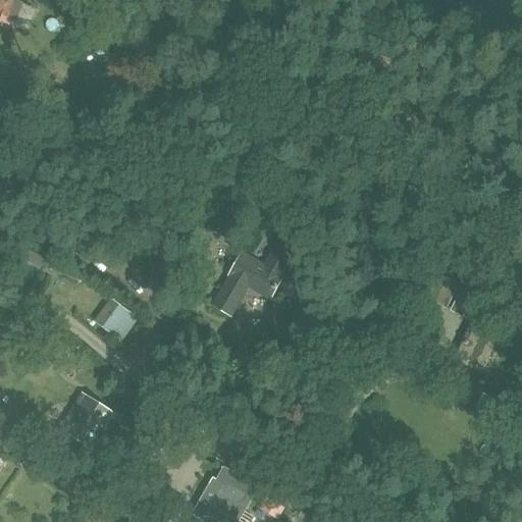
[(0,0),(0,11),(3,13),(2,15),(14,21),(22,3),(16,0),(0,0)]
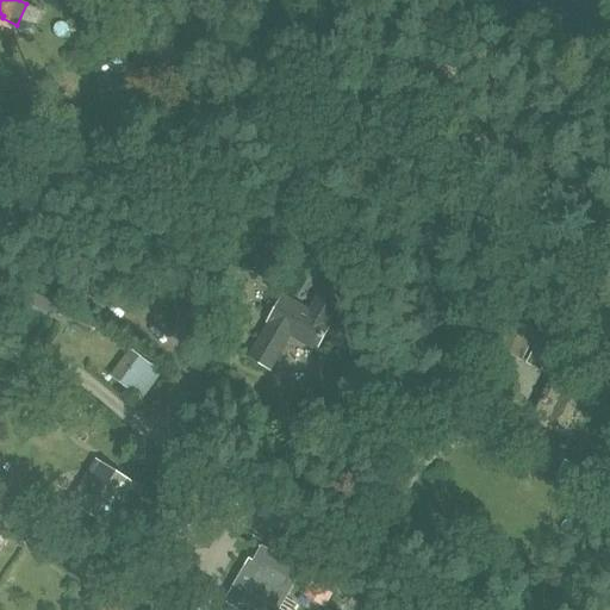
[(116,33),(109,43),(123,51),(129,41),(116,33)]
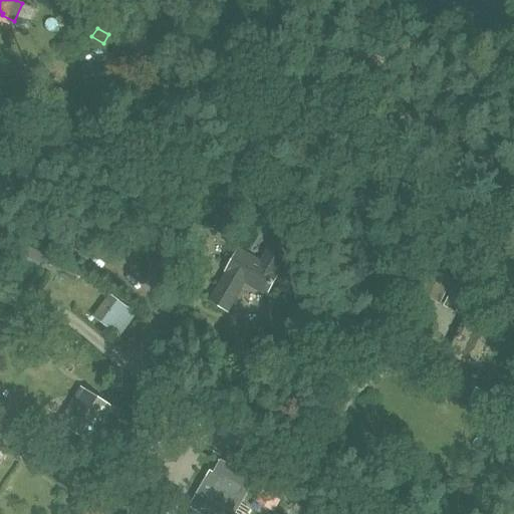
[(162,234),(160,250),(174,252),(176,236),(162,234)]
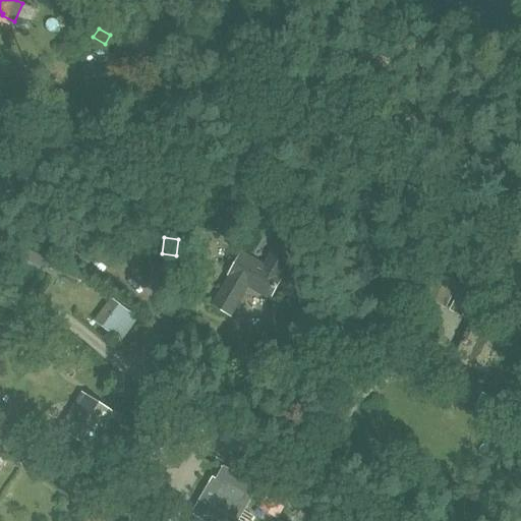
[(282,237),(265,268),(241,254),(230,275),(232,276),(228,283),(214,306),(230,315),(247,285),(270,298),(282,278),(281,277),(298,247),(282,237)]
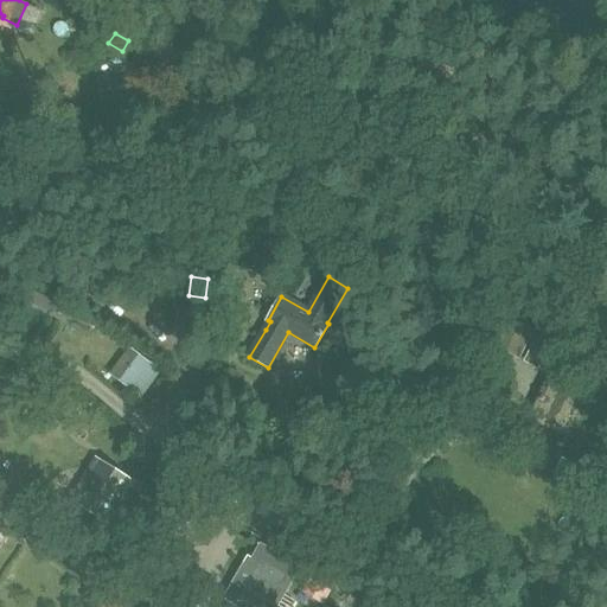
[(31,288),(19,310),(48,326),(61,305),(31,288)]
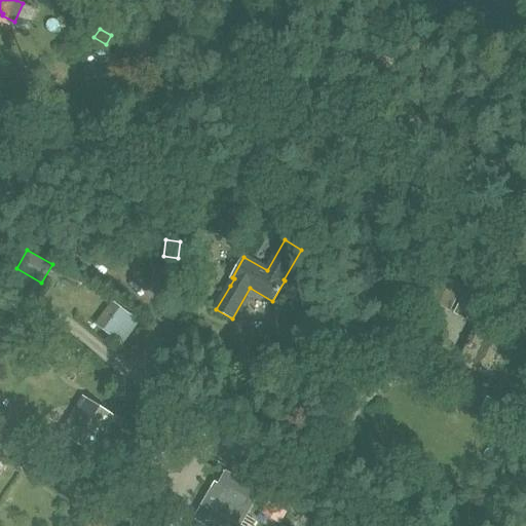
[(171,264),(154,261),(149,288),(165,291),(171,264)]
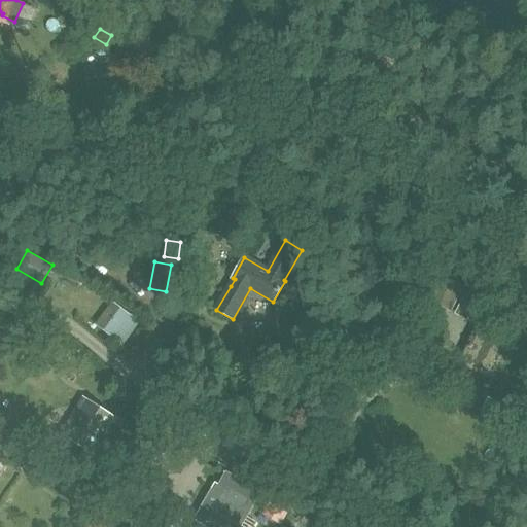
[(461,291),(465,293),(479,300),(488,282),(458,267),(449,285),(438,306),(451,312),(461,291)]
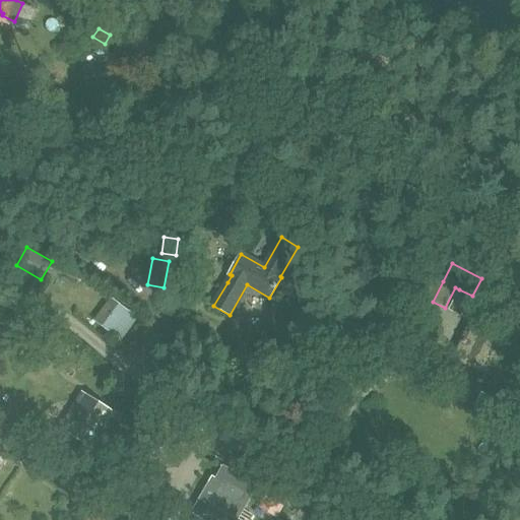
[(110,297),(92,320),(122,341),(139,319),(110,297)]
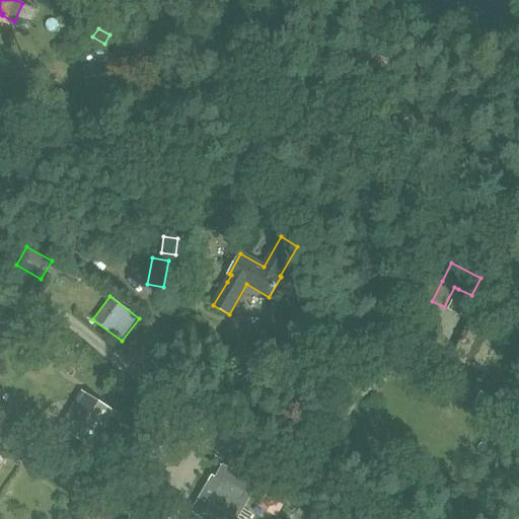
[(30,326),(21,326),(21,338),(30,338),(30,326)]
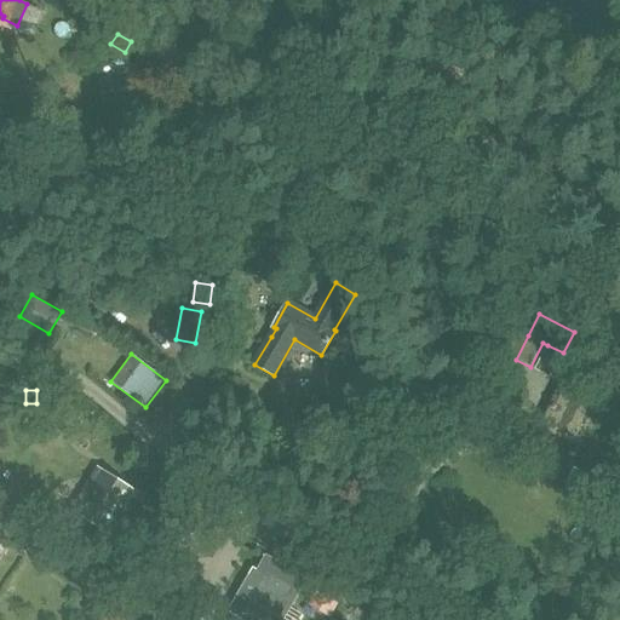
[(577,397),(560,390),(543,428),(533,447),(538,449),(564,463),(562,468),(569,471),(602,406),(600,405),(579,395),(577,397)]
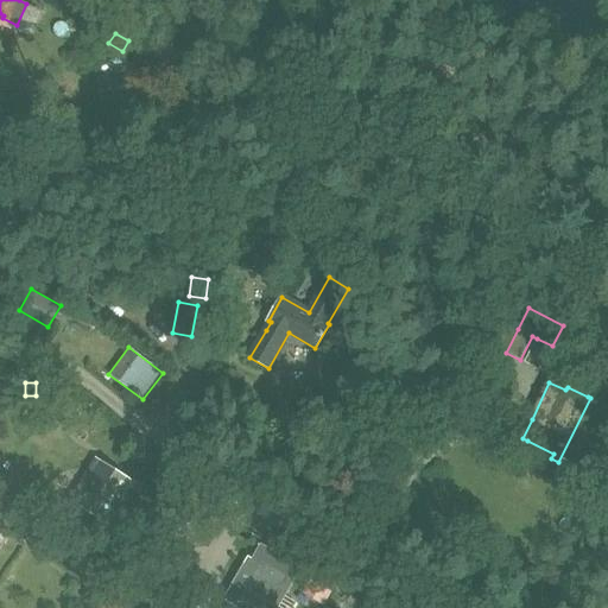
[(97,461),(73,501),(109,525),(134,485),(97,461)]
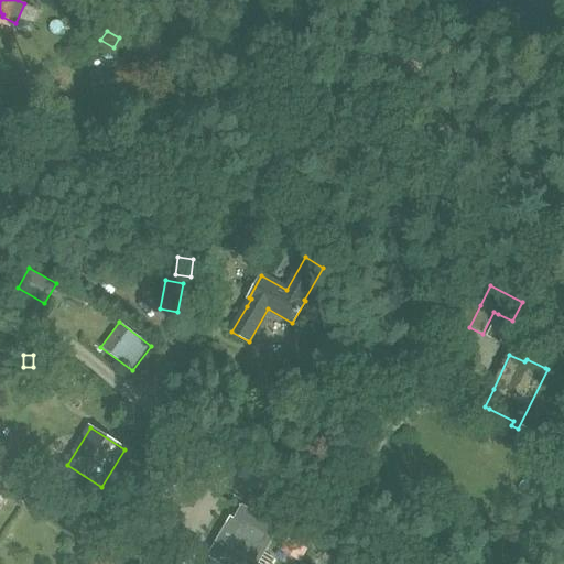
[(33,456),(0,434),(0,458),(21,474),(33,456)]
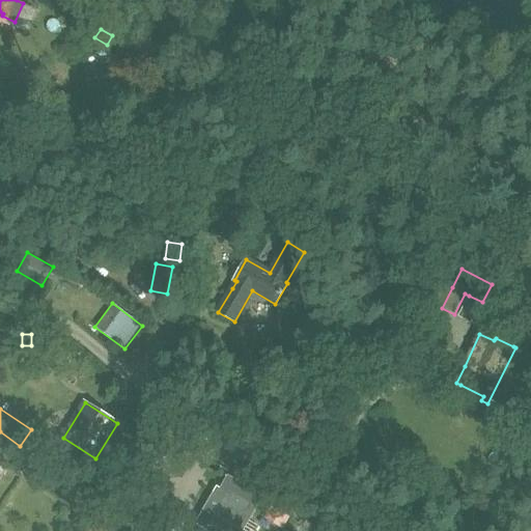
[(241,530),(248,520),(256,505),(262,495),(227,475),(220,488),(228,494),(207,529),(212,530),(241,530)]
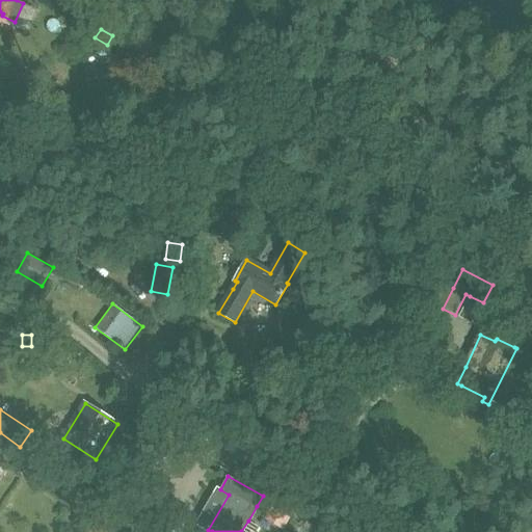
[(272,507),(265,520),(284,530),(291,519),(272,507)]
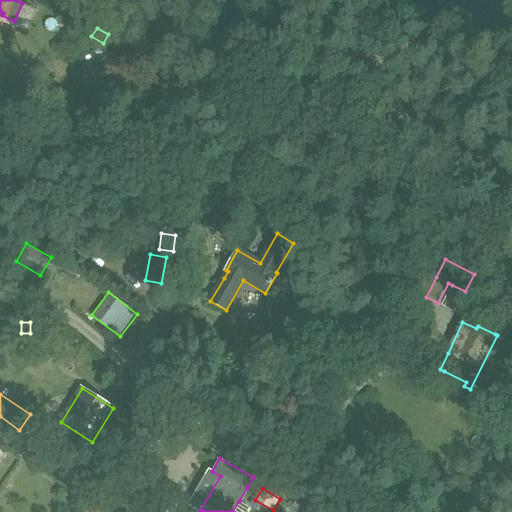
[(142,490),(138,497),(159,508),(163,501),(142,490)]
